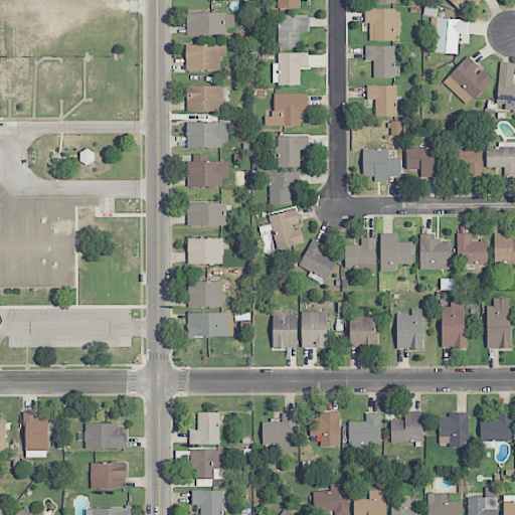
[(300,8),(300,0),(278,0),(279,8),(300,8)]
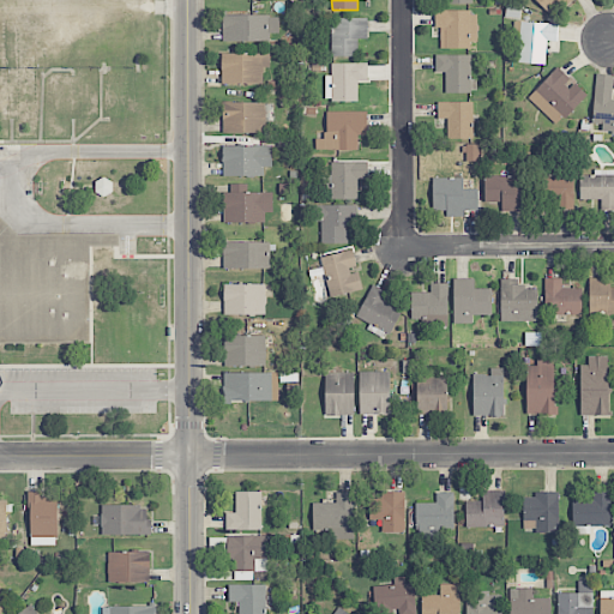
[(563,0),(535,0),(551,14),(563,0)]
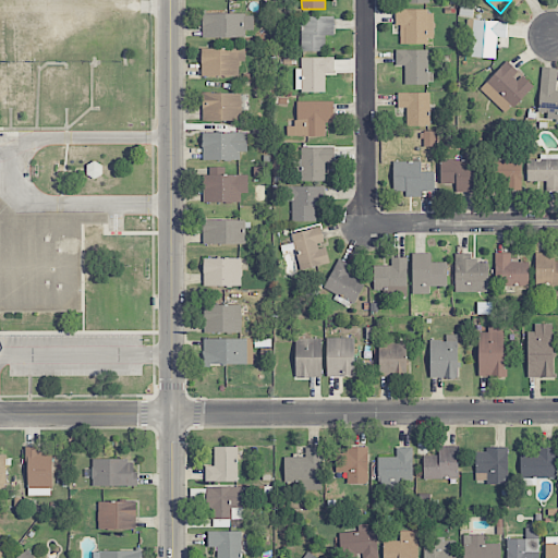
[(434,43),(434,10),(395,10),(396,26),(400,26),(400,43),(434,43)]
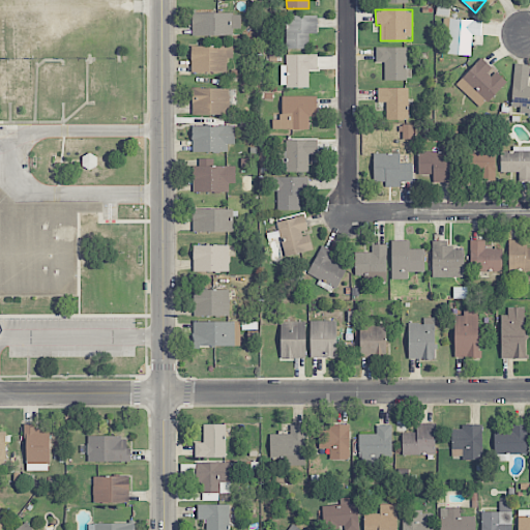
[(193,13),(193,35),(233,36),(233,29),(240,29),(240,13),(193,13)]
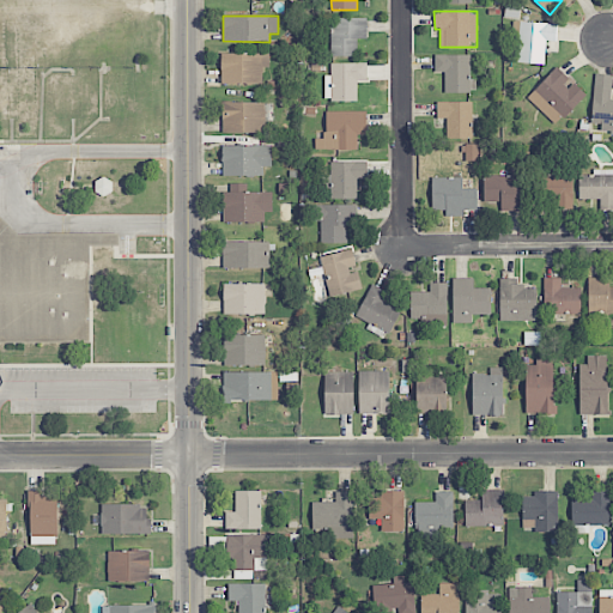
[(357,56),(357,38),(366,38),(368,18),(332,17),(331,56),(357,56)]
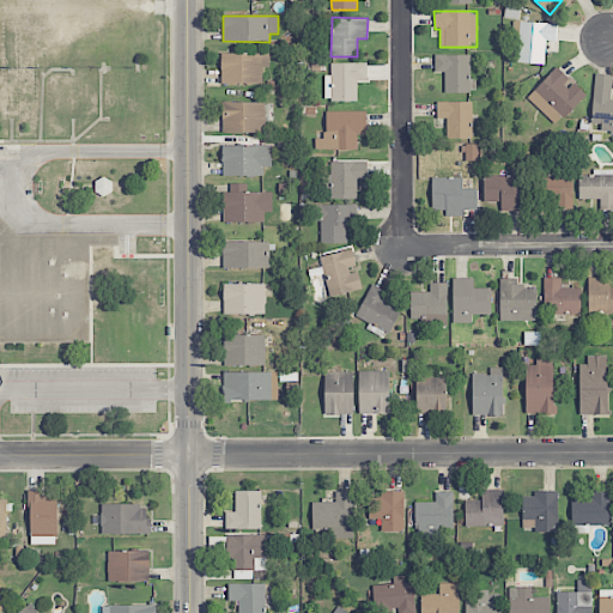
[(544,64),(545,41),(556,42),(557,24),(520,22),(517,64),(544,64)]
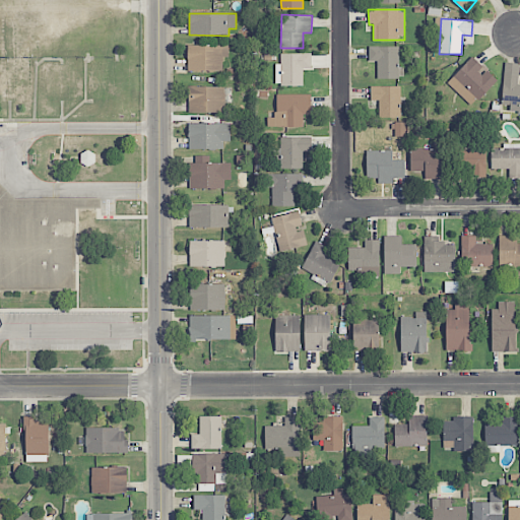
[(222,70),(222,57),(229,57),(229,45),(187,45),(187,71),(222,70)]
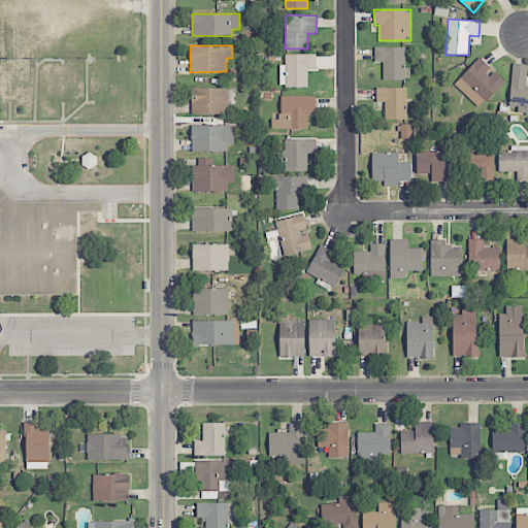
[(384,79),(406,79),(405,46),(374,47),(374,63),(384,63),(384,79)]
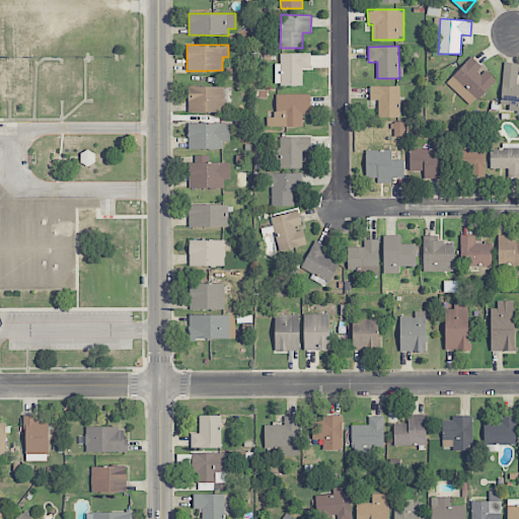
[(302,85),(302,69),(310,69),(310,53),(280,54),(280,64),(275,64),(275,78),(280,78),(280,86),(302,85)]
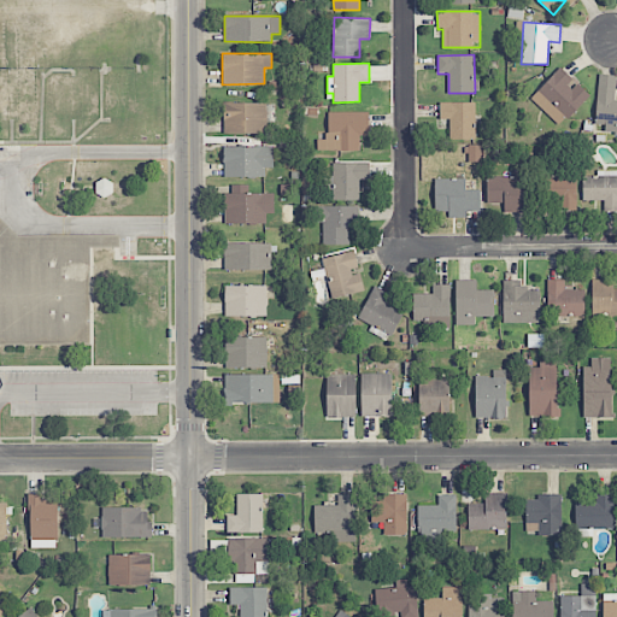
[(589,95),(575,82),(560,68),(530,99),(559,127),(589,95)]
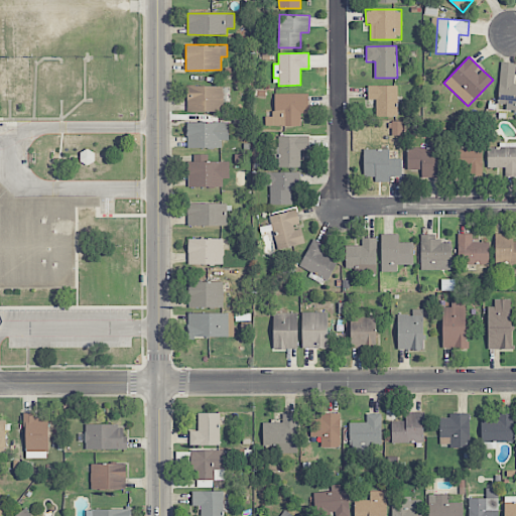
[(515,83),(514,84),(515,62),(500,62),(498,104),(506,104),(506,112),(515,112),(515,83)]
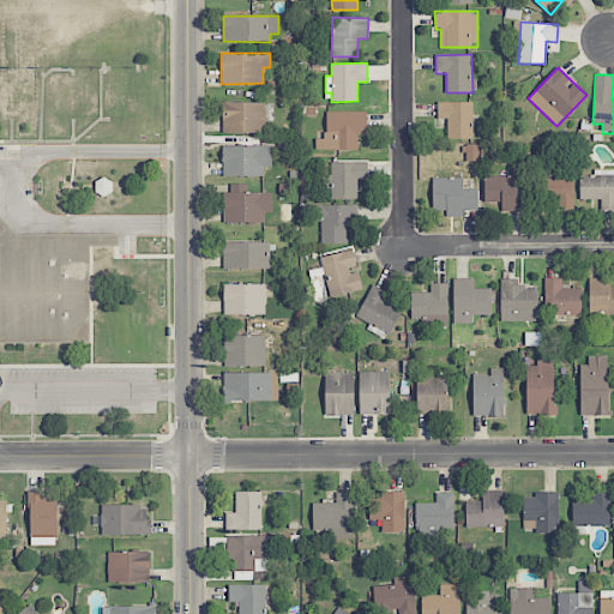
[(265,102),(222,103),(223,133),(265,132),(265,102)]
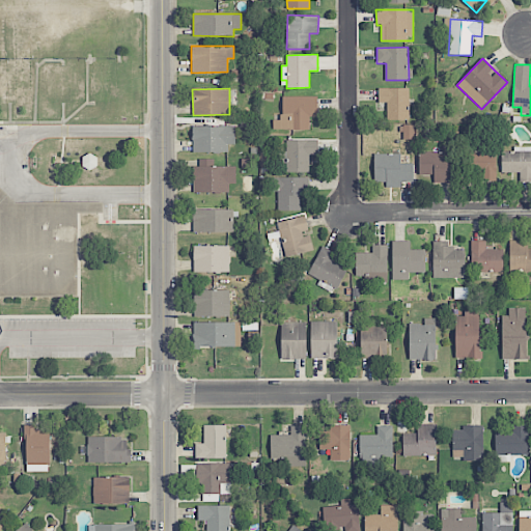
[(409,88),(379,88),(379,103),(387,103),(387,119),(409,119),(409,88)]
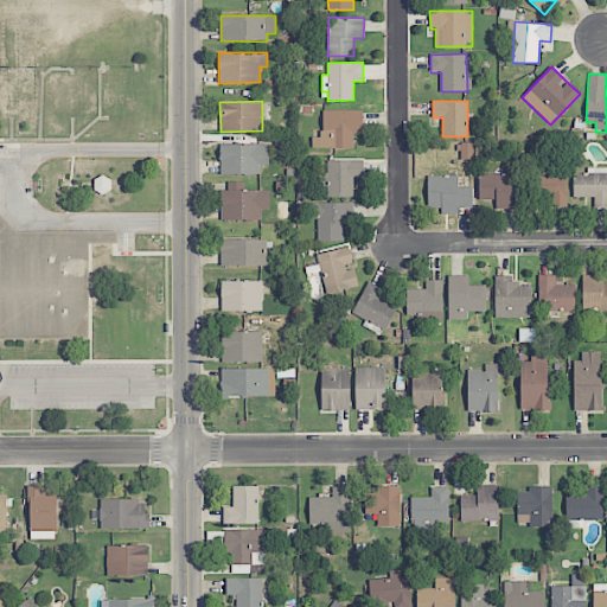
[(323,110),(321,138),(312,138),(312,148),(355,148),(355,133),(363,134),(363,110),(323,110)]
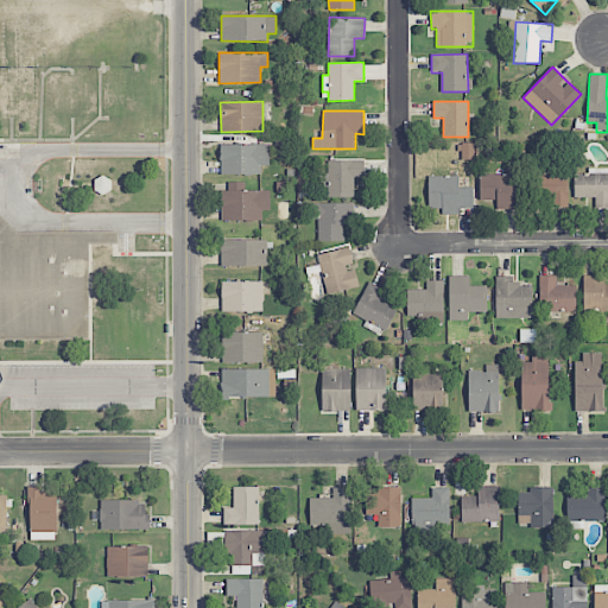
[(268,144),(220,145),(221,175),(261,173),(261,165),(270,165),(268,144)]
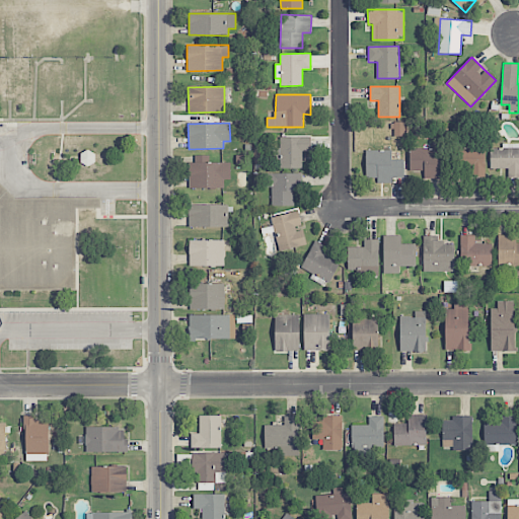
[(302,168),(302,151),(311,151),(310,136),(279,137),(280,168),(302,168)]
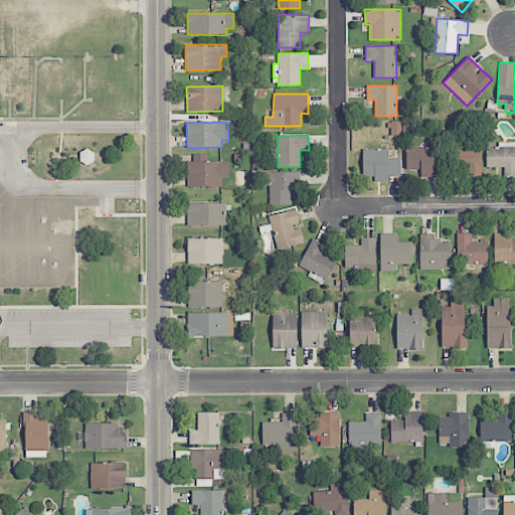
[(420,177),(436,177),(437,142),(428,141),(428,148),(406,148),(406,170),(420,170),(420,177)]
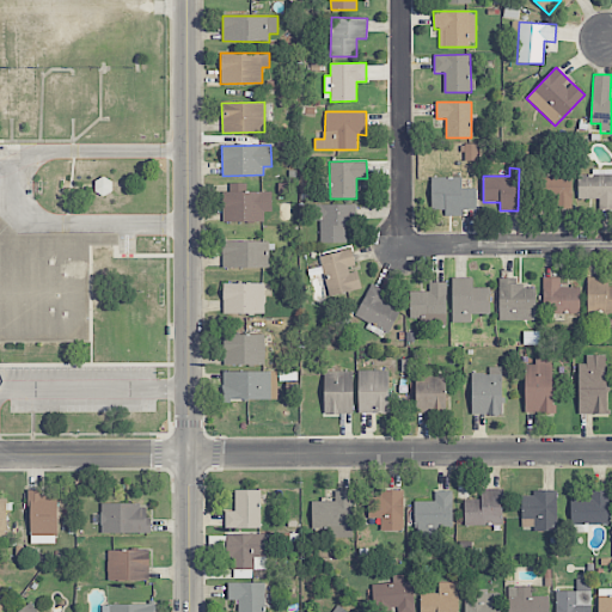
[(598,208),(611,208),(611,169),(592,169),(592,175),(579,175),(579,199),(598,199),(598,208)]
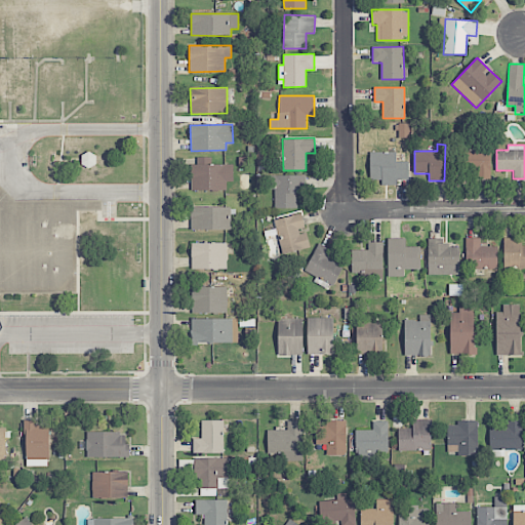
[(490,152),(468,151),(468,176),(490,177),(490,152)]
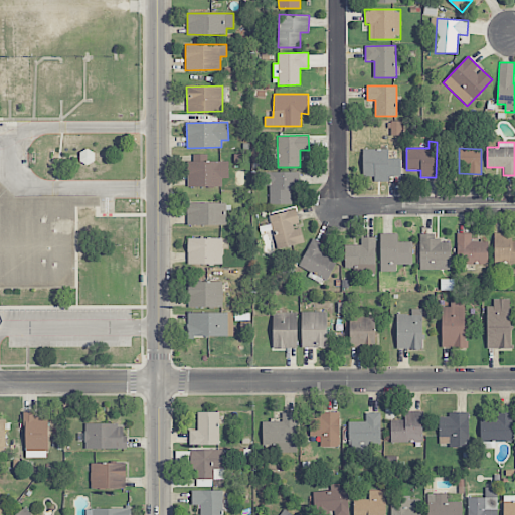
[(388,149),(362,149),(363,176),(373,176),(374,182),(389,181),(389,177),(400,176),(400,158),(388,158),(388,149)]
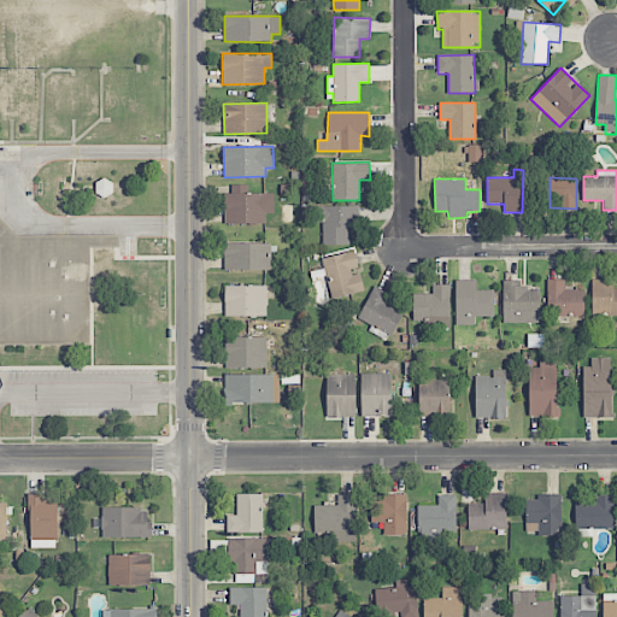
[(266,223),(266,213),(275,213),(274,193),(248,193),(248,184),(231,184),(233,193),(224,193),(224,224),(266,223)]
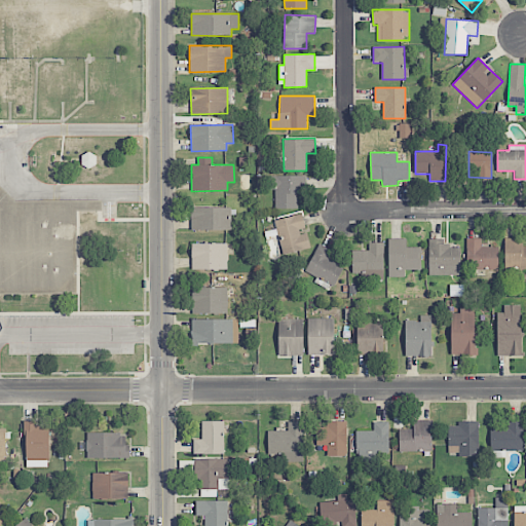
[(298,209),(297,193),(303,193),(303,176),(269,176),(269,189),(274,189),(275,209),(298,209)]
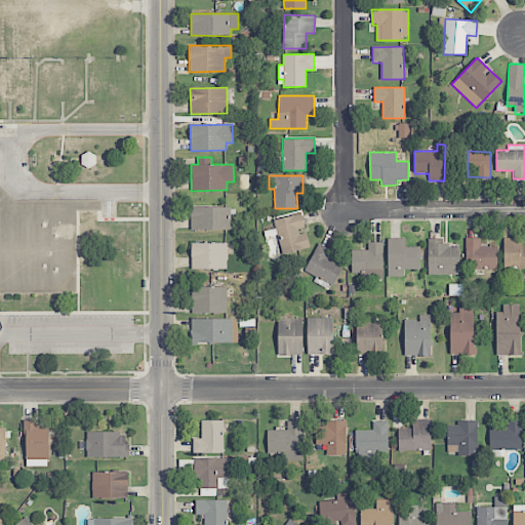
[(230,207),(191,208),(191,230),(231,230),(230,207)]
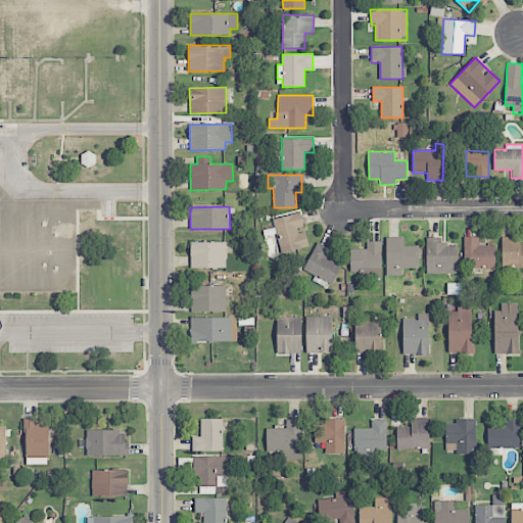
[(273,219),(281,253),(308,247),(304,229),(300,212),(273,219)]
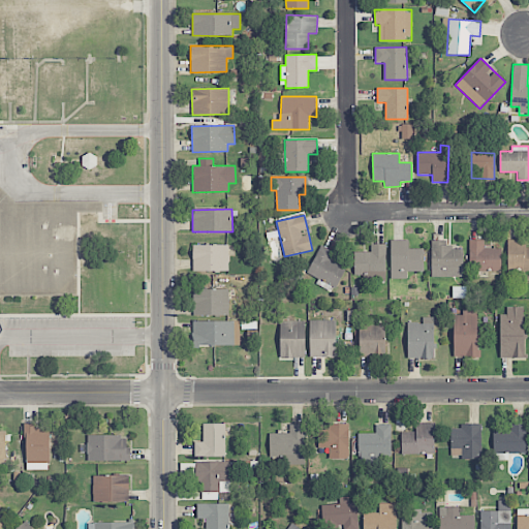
[(408,240),(391,241),(392,279),(406,278),(406,272),(424,272),(423,248),(408,249),(408,240)]
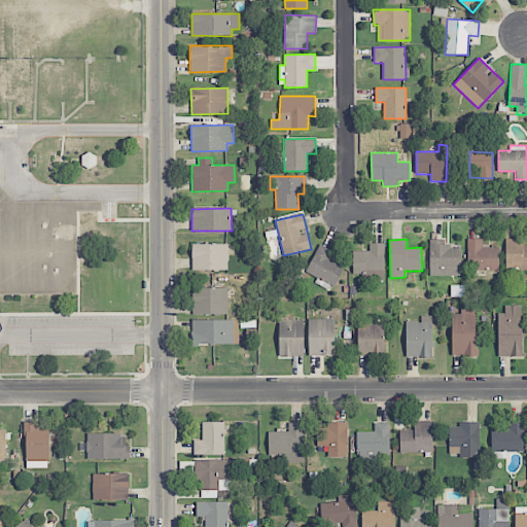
[(430,276),(461,276),(460,247),(446,247),(446,239),(429,240),(430,276)]
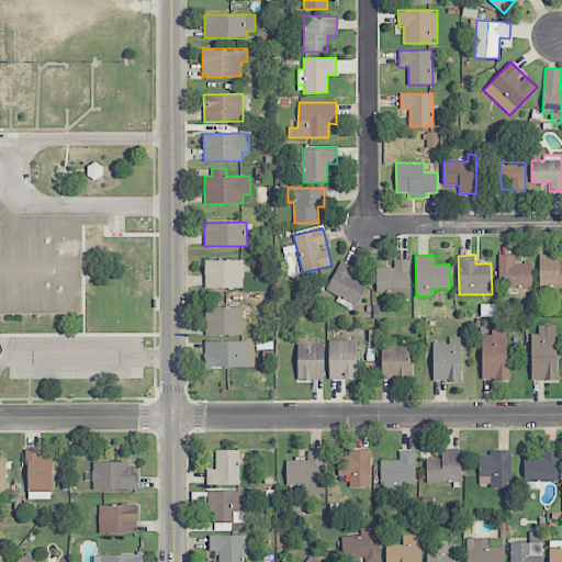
[(561,262),(559,263),(559,255),(539,255),(539,288),(561,287),(561,262)]
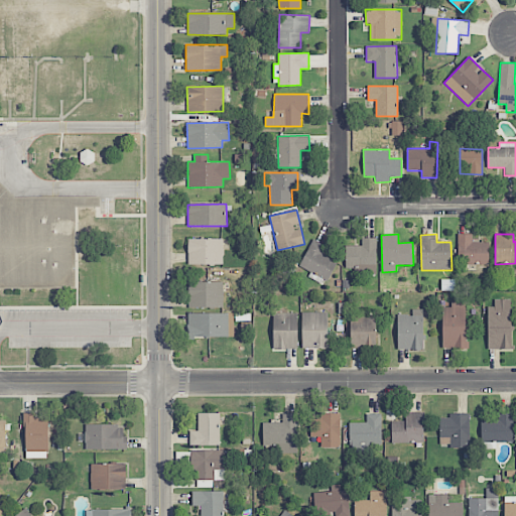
[(489,265),(489,243),(472,242),(472,235),(458,235),(458,264),(489,265)]
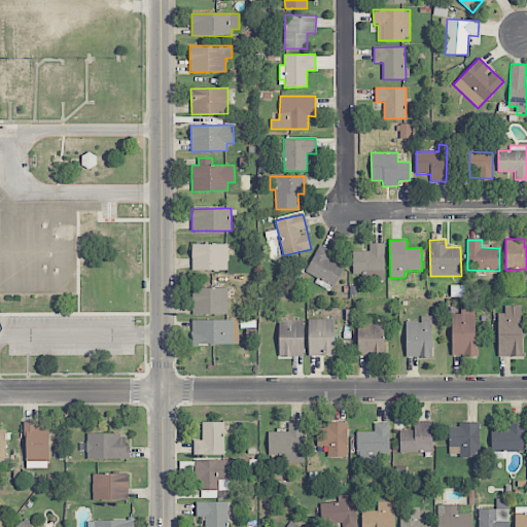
[(227,270),(229,244),(192,243),(191,270),(227,270)]
